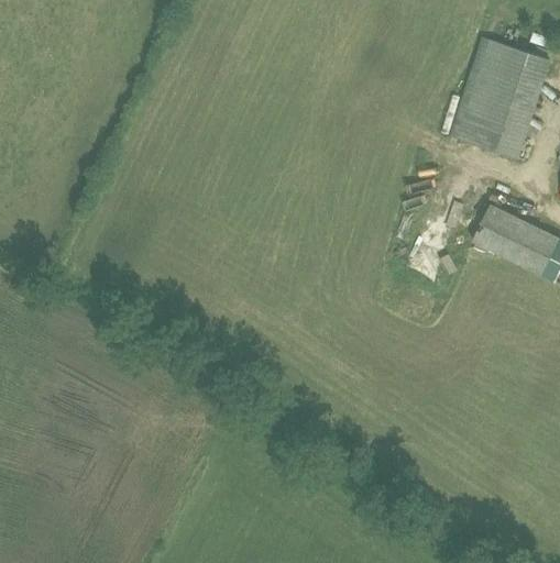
[(515,157),(547,59),(480,37),(448,136),(515,157)]
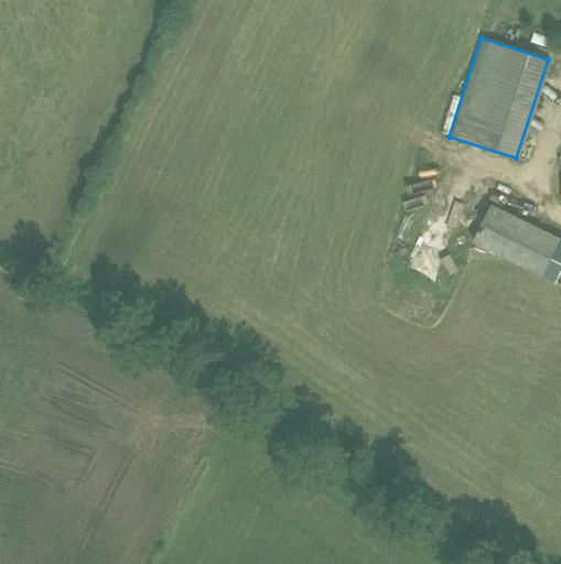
[(432,183),(432,169),(418,169),(418,183),(432,183)]
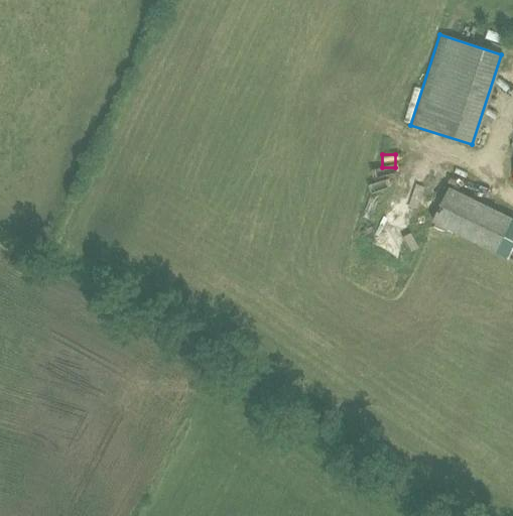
[(511,218),(447,185),(430,221),(493,252),(511,218)]
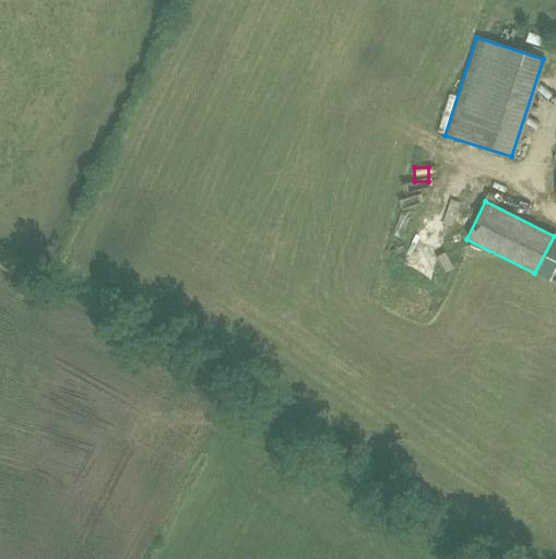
[(423,219),(422,241),(444,242),(445,221),(423,219)]
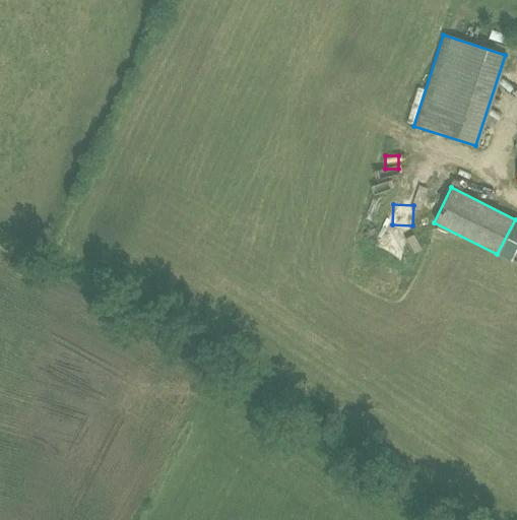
[(385,242),(377,262),(402,272),(411,252),(385,242)]
